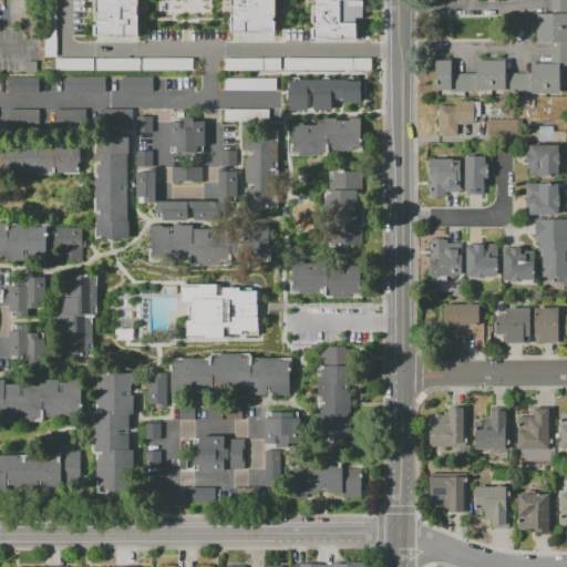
[(43,0),(43,57),(55,57),(55,0),(43,0)]
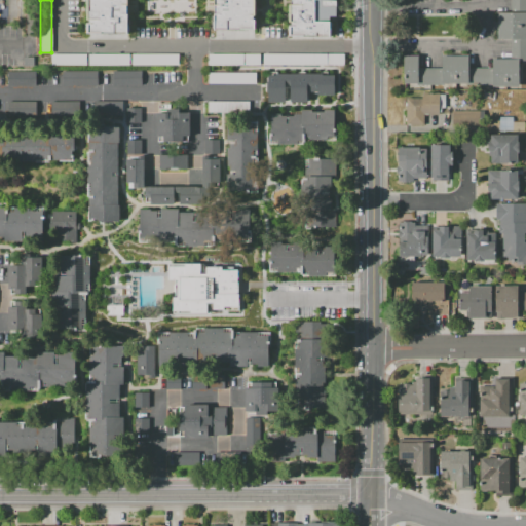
[(85,0),(254,0),(254,31),(213,31),(213,0),(127,0),(127,33),(85,33),(85,0)]
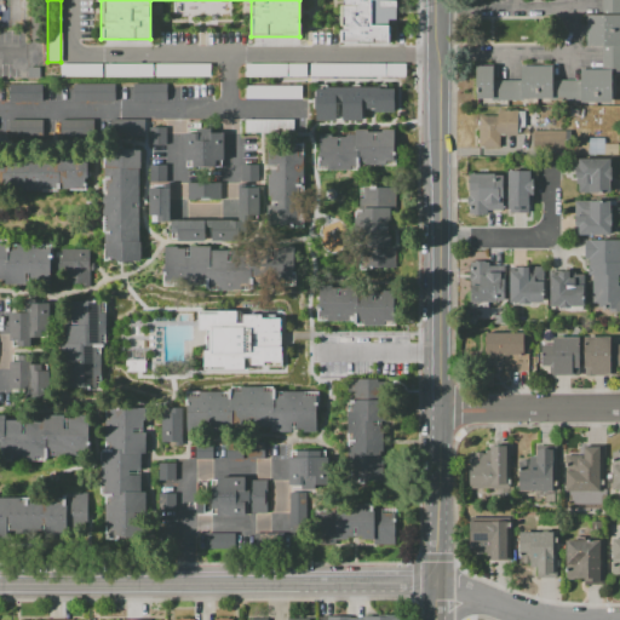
[(340,0),(340,24),(371,24),(372,18),(396,18),(396,0),(340,0)]
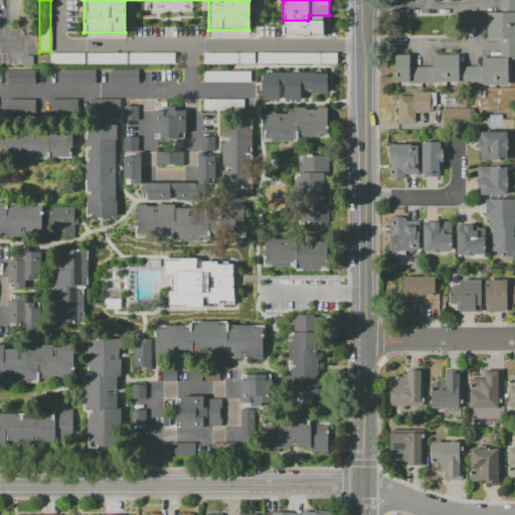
[(514,0),(514,60),(509,60),(509,86),(482,86),(482,82),(458,82),(458,81),(436,81),(436,83),(408,83),(408,81),(395,81),(395,51),(409,51),(409,66),(433,66),(433,52),(459,52),(459,65),(482,65),(482,57),(500,57),(500,38),(488,38),(488,12),(504,12),(504,0),(514,0)]
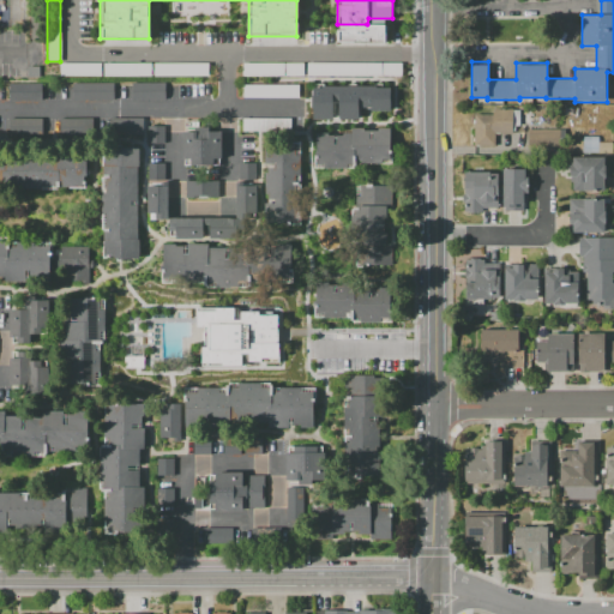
[(306,61),(306,76),(401,76),(401,62),(306,61)]
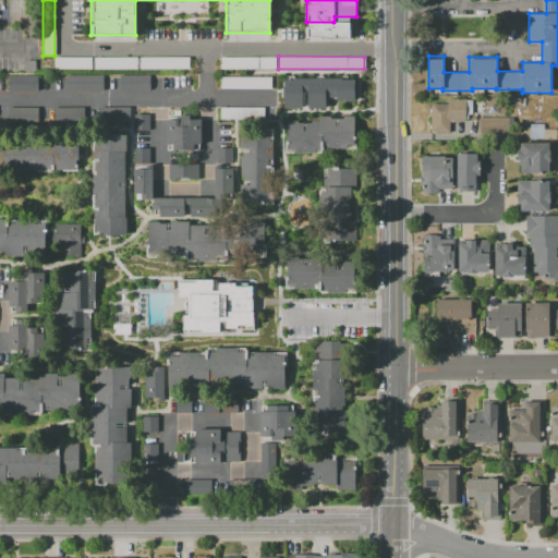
[(53,57),(53,69),(91,69),(91,57),(53,57)]
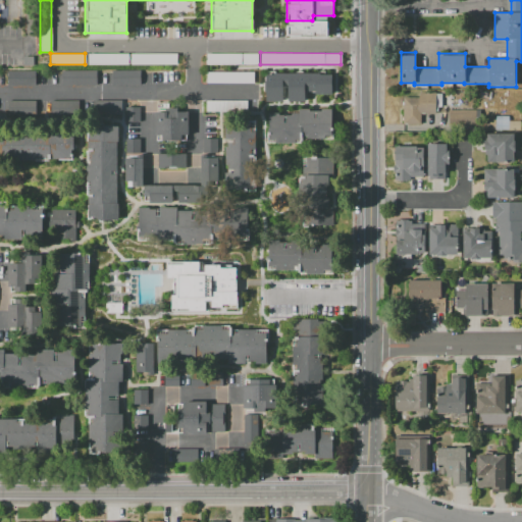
[(87,53),(87,64),(127,64),(127,53),(87,53)]
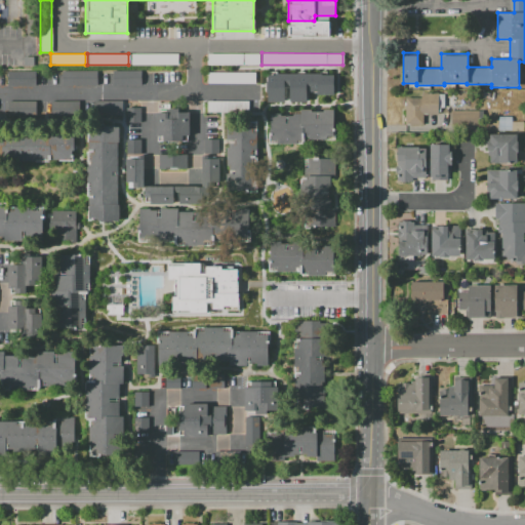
[(130,53),(130,65),(176,65),(176,53),(130,53)]
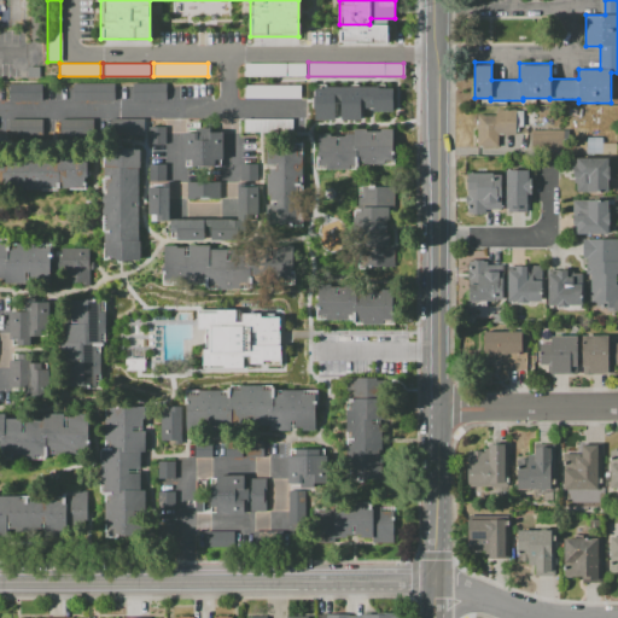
[(243,63),(243,76),(304,76),(304,63),(243,63)]
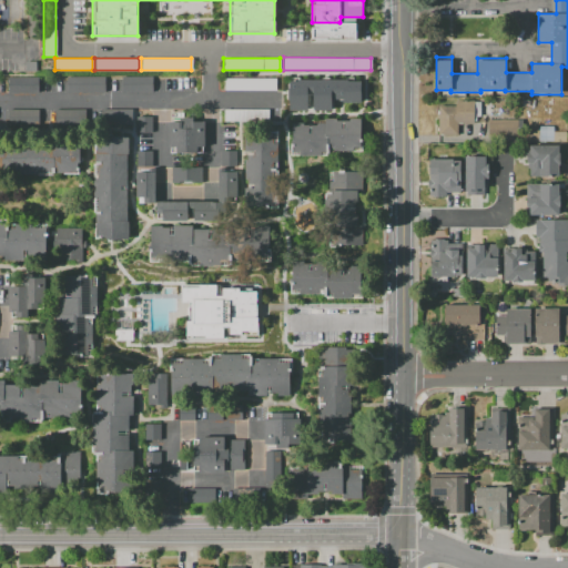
[(67,92),(67,77),(104,75),(104,92),(67,92)]
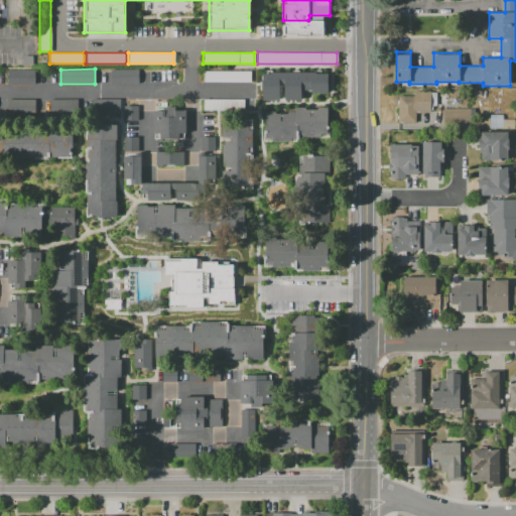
[(111,84),(111,70),(138,70),(139,83),(111,84)]
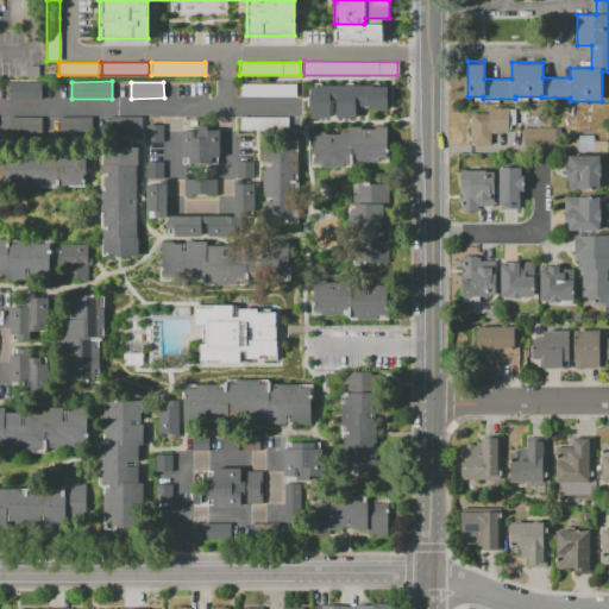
[(240,82),(239,95),(294,95),(294,82),(240,82)]
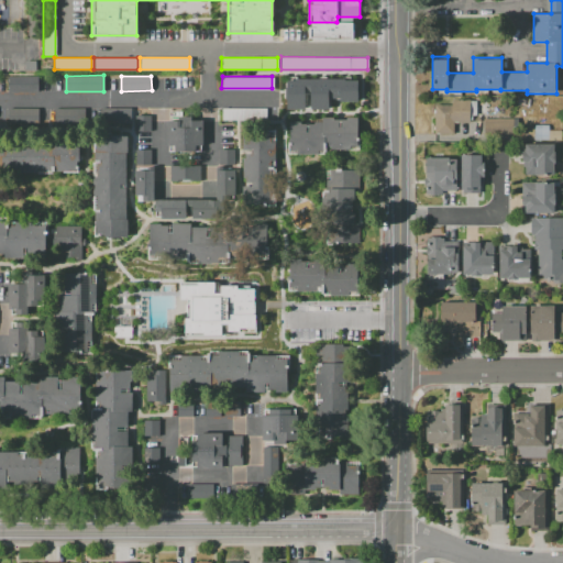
[(8,91),(8,77),(39,77),(39,91),(8,91)]
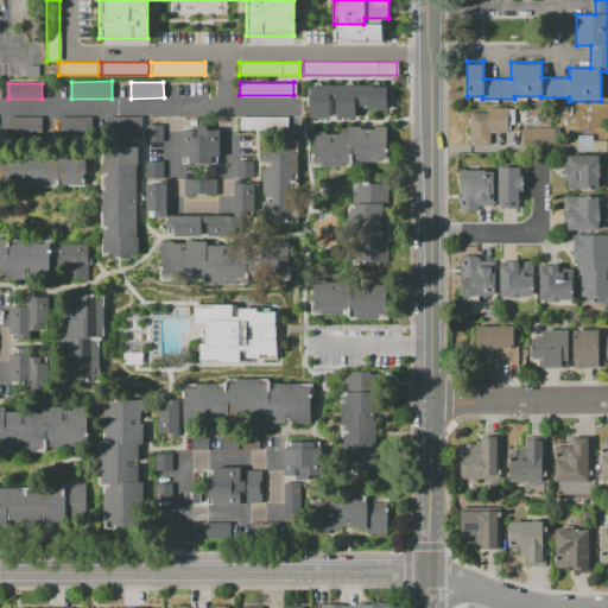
[(309,87),(308,118),(327,118),(328,100),(334,100),(334,118),(354,118),(354,106),(366,106),(366,111),(386,111),(386,87),(309,87)]
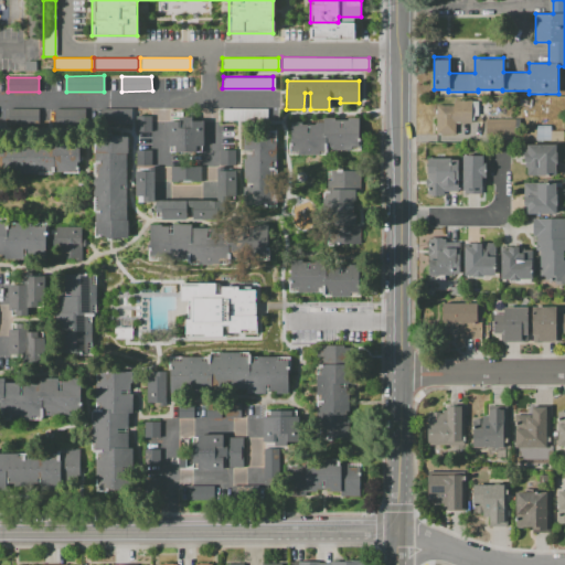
[(436,135),(436,106),(454,106),(454,100),(471,100),(471,124),(456,123),(456,135),(436,135)]
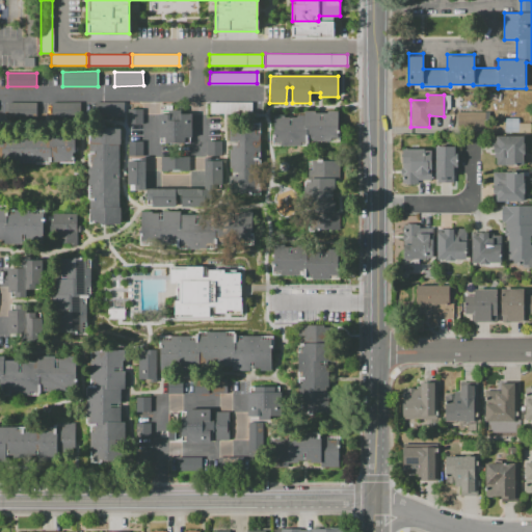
[(96,102),(125,102),(124,116),(96,116),(96,102)]
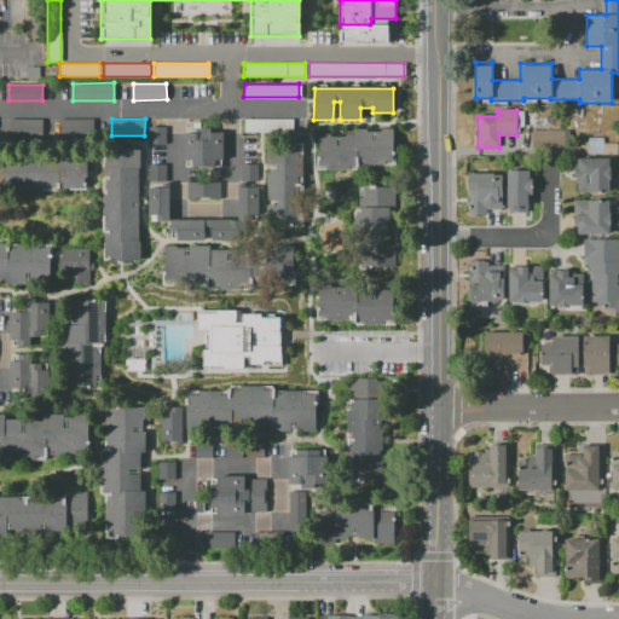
[(61,120),(93,121),(93,137),(61,137),(61,120)]
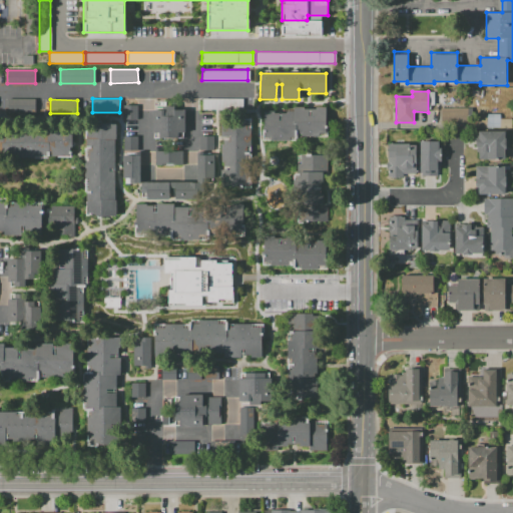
[(7,100),(35,100),(35,114),(7,114),(7,100)]
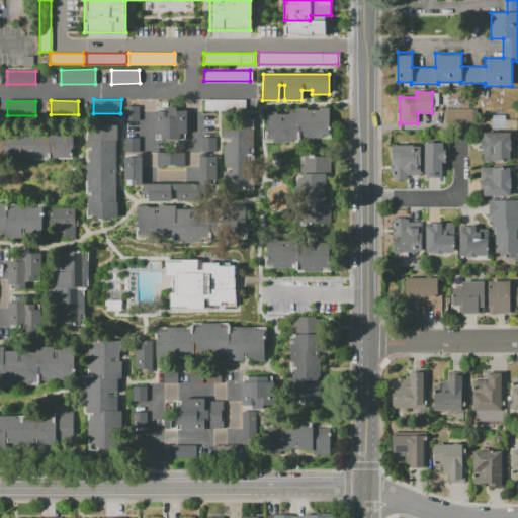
[(123,120),(123,106),(138,106),(138,120),(123,120)]
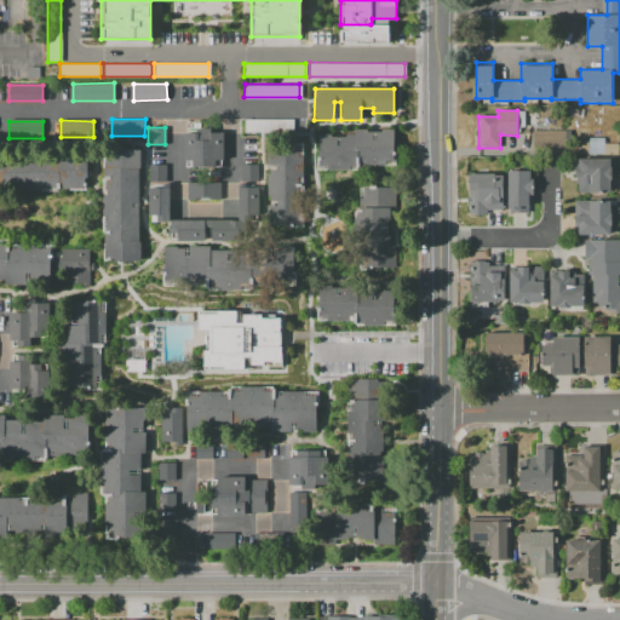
[(184,161),(184,133),(196,133),(196,130),(211,128),(211,133),(224,133),(224,161),(216,161),(216,167),(193,167),(193,161),(184,161)]
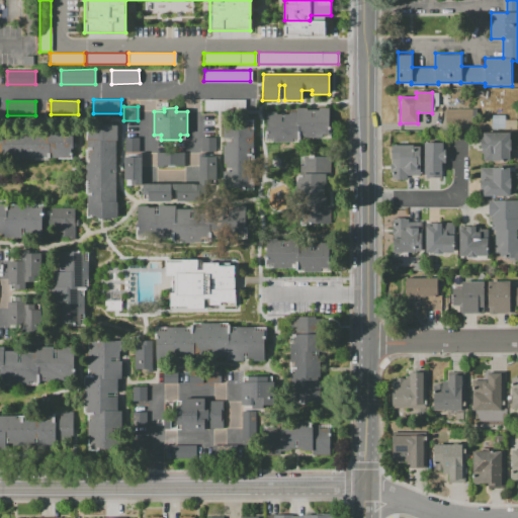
[(203,121),(203,107),(217,107),(217,121),(203,121)]
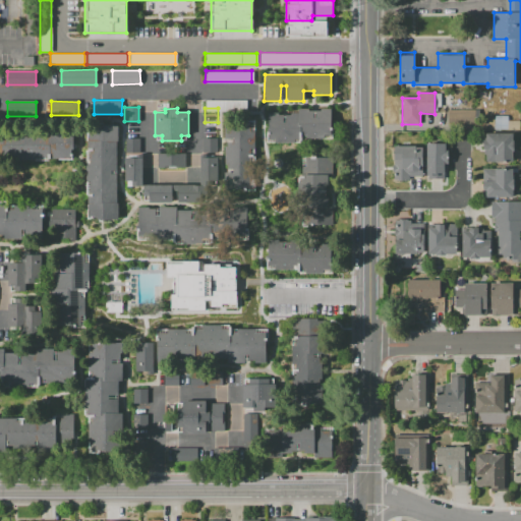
[(268,139),(268,113),(278,113),(278,115),(292,115),(292,113),(297,113),(297,109),(308,109),(308,111),(312,111),(312,112),(315,112),(315,111),(320,111),(320,109),(331,109),(331,135),(324,135),(324,139),(305,138),(305,135),(301,135),(301,141),(298,141),(298,139),(293,139),(293,143),(274,142),(274,139),(268,139)]
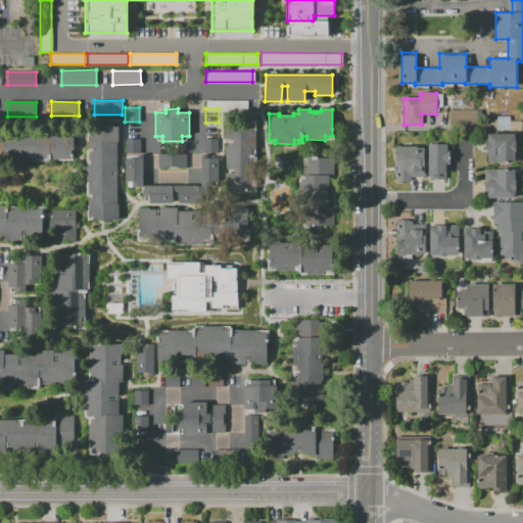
[(452,125),(450,110),(478,109),(478,125),(452,125)]
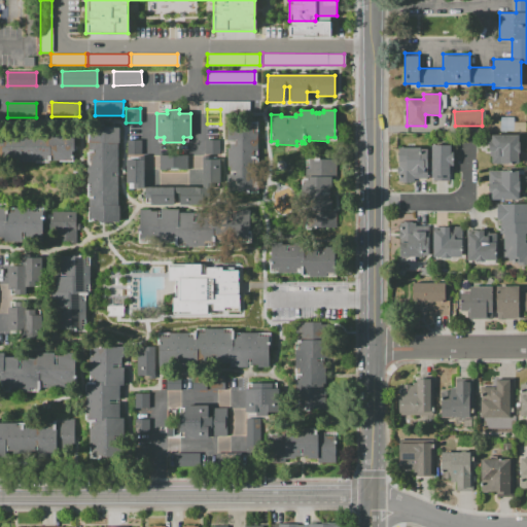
[(226,140),(226,123),(253,123),(253,120),(257,120),(257,157),(253,157),(254,178),(240,178),(240,190),(226,190),(226,174),(230,174),(230,166),(227,166),(227,147),(230,147),(230,140),(226,140)]
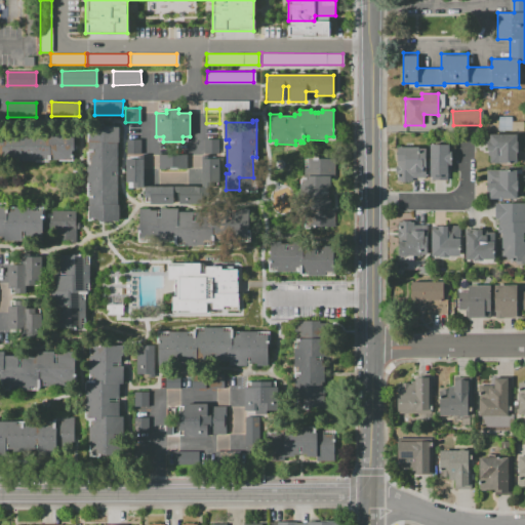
[(511,131),(511,121),(523,121),(523,131),(511,131)]
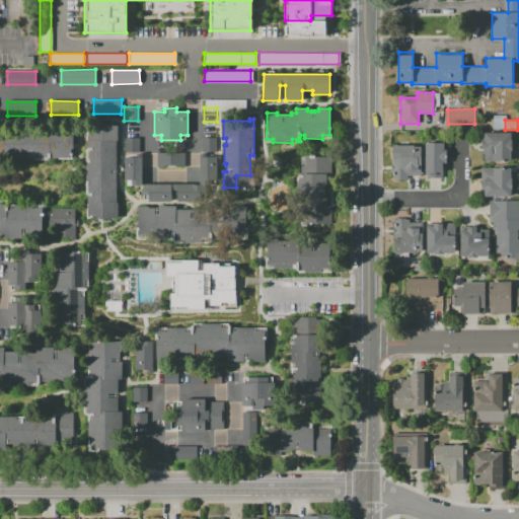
[(89,193),(89,180),(85,180),(86,163),(89,163),(89,150),(87,150),(87,125),(117,125),(117,202),(118,202),(118,219),(87,219),(87,193),(89,193)]
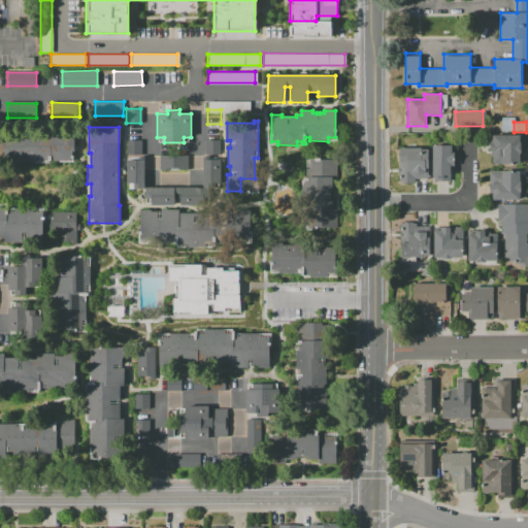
[(0,132),(52,133),(52,129),(76,129),(76,153),(75,153),(75,161),(68,161),(68,162),(51,162),(51,160),(38,160),(38,164),(21,164),(21,160),(10,160),(10,165),(0,165),(0,132)]
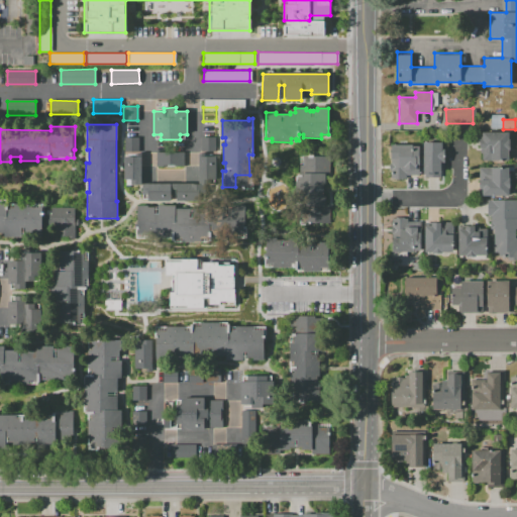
[(483,161),(483,153),(480,153),(480,148),(479,148),(479,138),(482,138),(482,132),(509,132),(509,139),(510,139),(510,150),(509,150),(509,161),(483,161)]
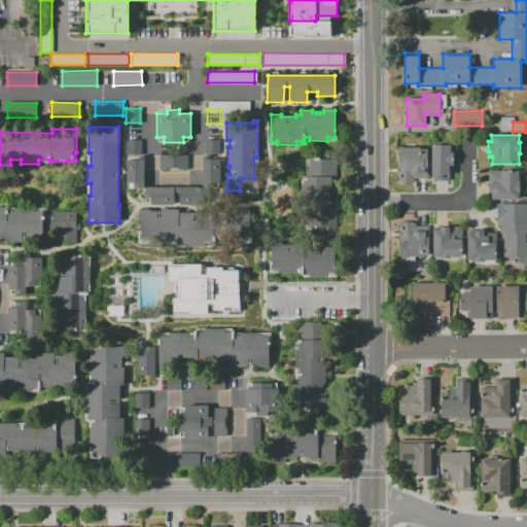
[(141,140),(141,153),(127,153),(127,139),(141,140)]
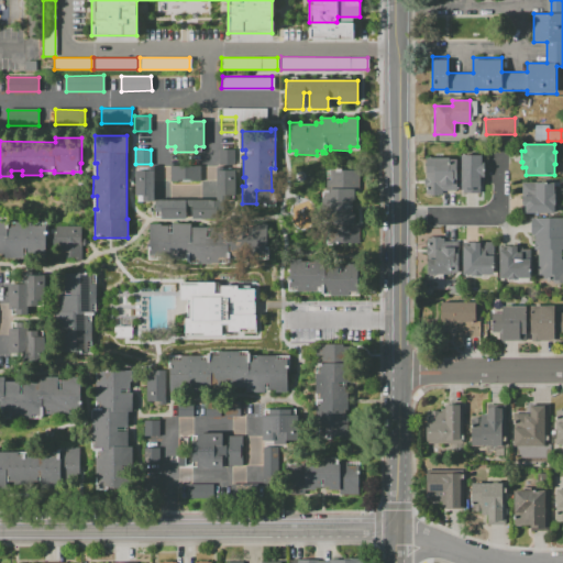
[(220,165),(219,150),(234,150),(234,165),(220,165)]
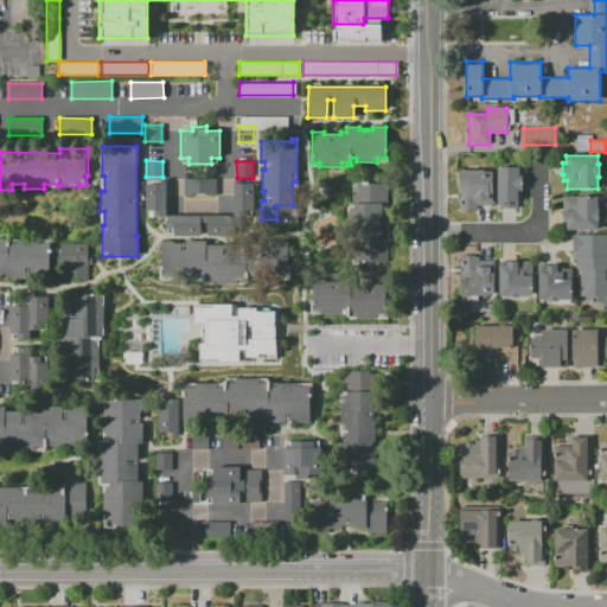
[(498,167),(519,167),(519,174),(522,174),(522,197),(517,197),(518,208),(499,208),(499,205),(498,205),(498,167)]
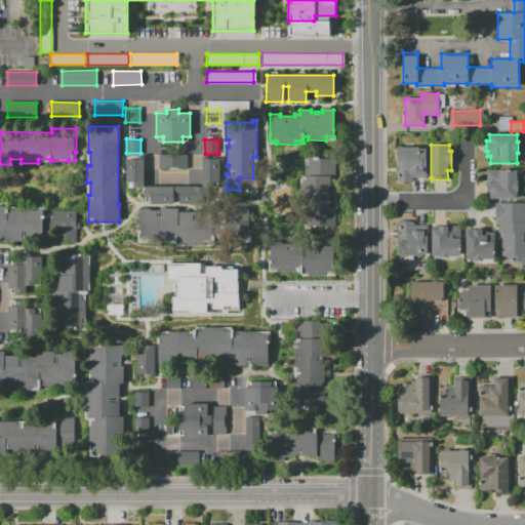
[(397,180),(397,172),(395,172),(396,166),(397,166),(397,147),(418,147),(418,148),(426,149),(425,177),(412,177),(412,180),(397,180)]
